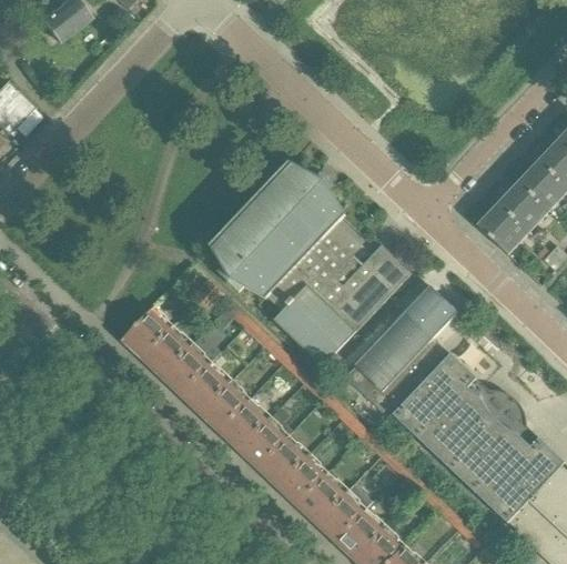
[(67,0),(42,19),(58,40),(89,17),(74,0),(67,0)]
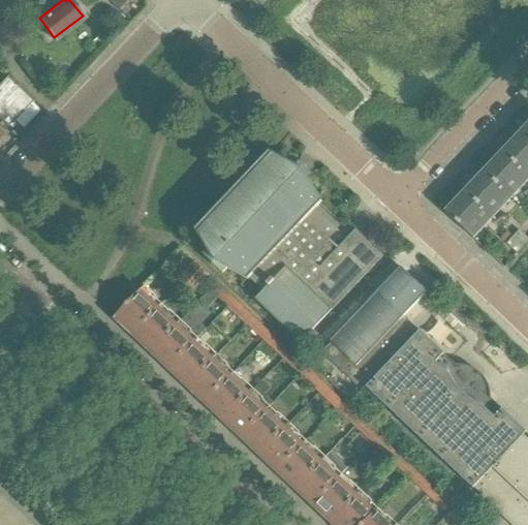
[(0,117),(6,123),(11,118),(12,119),(31,98),(5,74),(0,80),(0,117)]
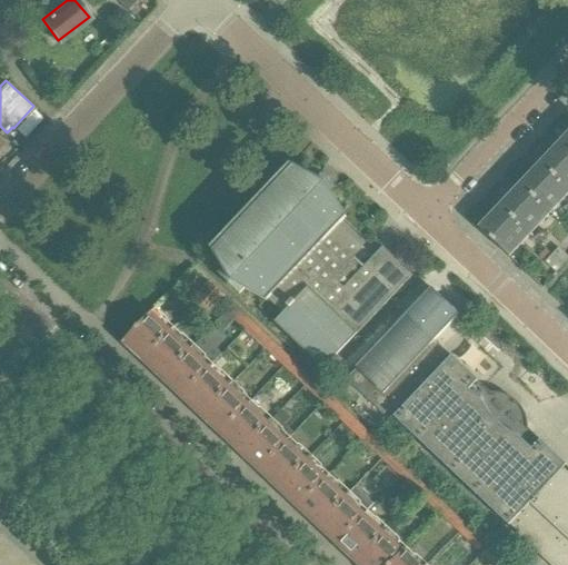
[(567,145),(560,138),(540,159),(567,186),(567,145)]
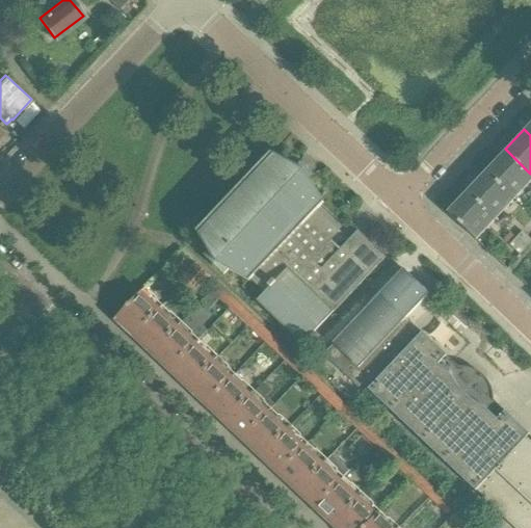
[(530,174),(505,149),(485,169),(513,196),(530,177),(530,174)]
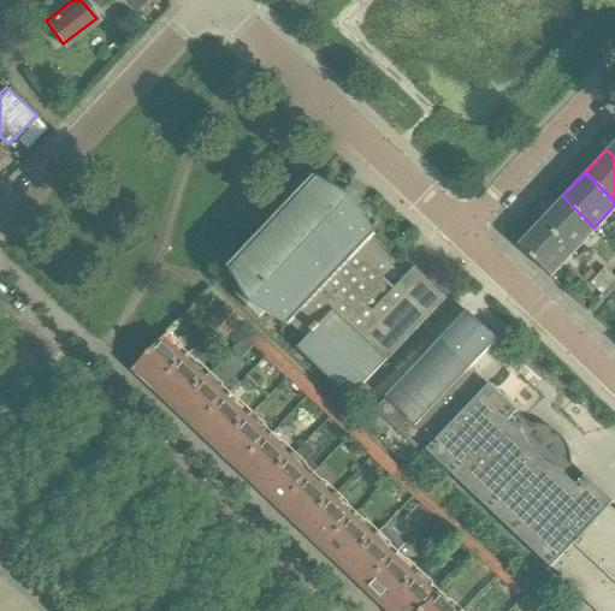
[(344,191),(315,176),(314,176),(228,266),(242,289),(236,295),(259,315),(265,309),(288,321),(289,320),(305,336),(296,345),(349,395),(385,357),(447,296),(413,265),(394,285),(382,274),(392,265),(366,239),(373,231),(355,202),(354,203),(350,196),(343,193),(344,191)]
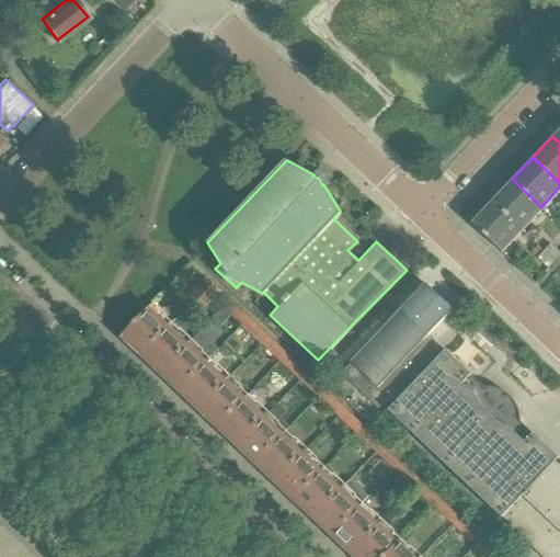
[(512,179),(490,202),(520,230),(541,207),(512,179)]
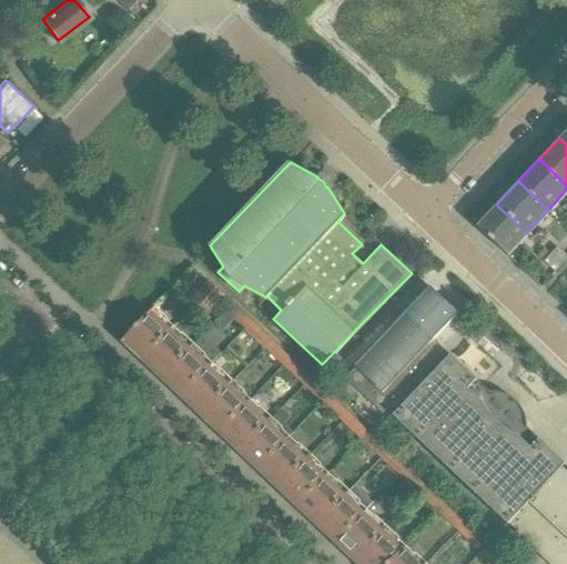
[(526,233),(496,204),(477,225),(507,253),(526,233)]
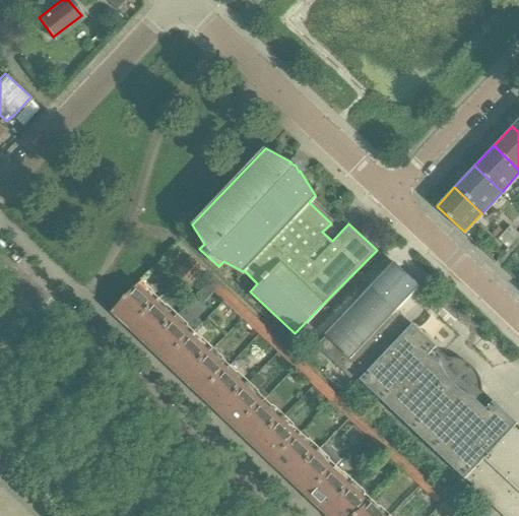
[(509,223),(504,230),(513,239),(518,233),(509,223)]
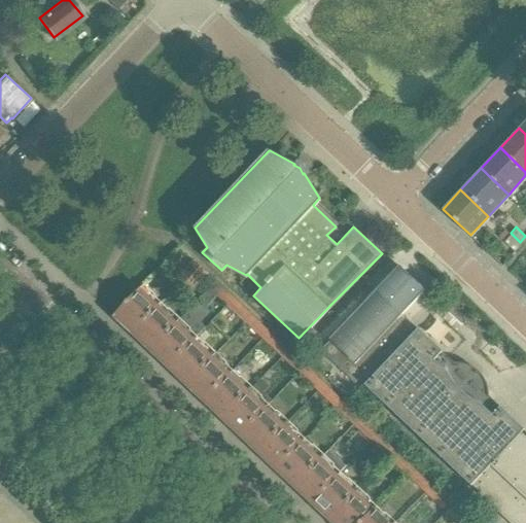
[(520,242),(511,233),(504,240),(514,248),(520,242)]
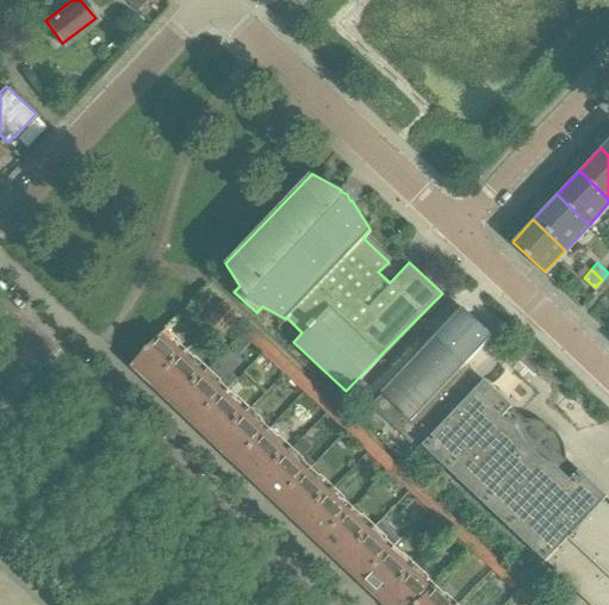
[(242,331),(252,340),(259,332),(249,323),(242,331)]
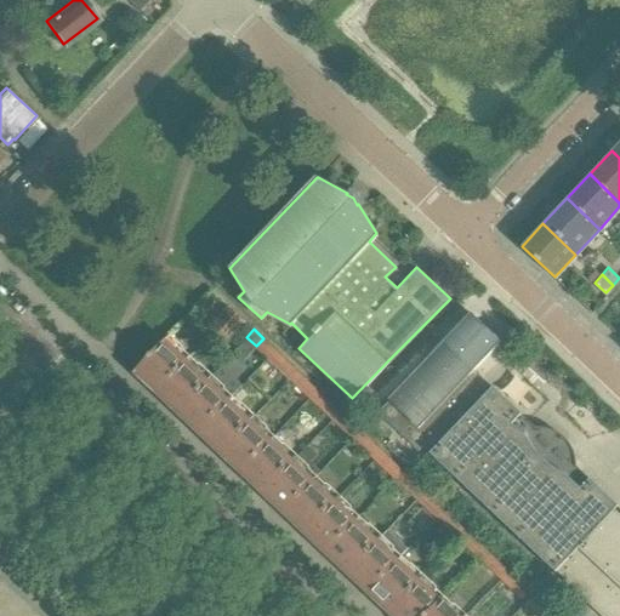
[(132,370),(154,389),(185,357),(164,337),(132,370)]
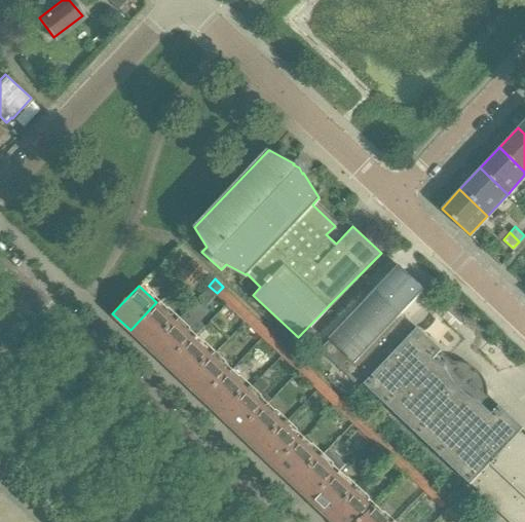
[(217,293),(225,302),(232,295),(223,287),(217,293)]
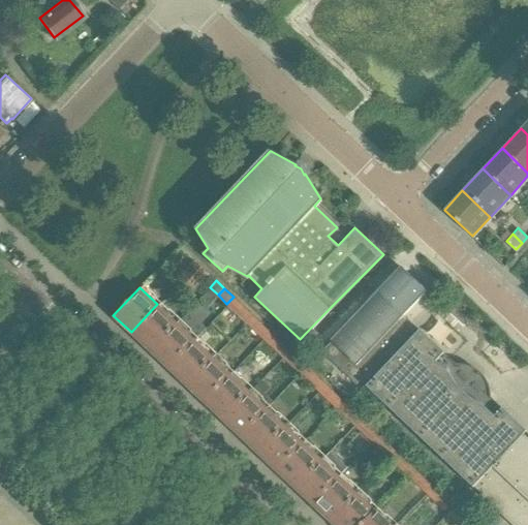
[(359,379),(471,485),(472,486),(526,429),(501,406),(497,410),(492,404),(495,400),(490,395),(490,392),(489,389),(489,385),(488,382),(486,379),(485,376),(483,374),(480,371),(478,369),(475,367),(472,366),(470,364),(467,363),(464,363),(460,362),(457,362),(455,362),(418,328),(415,332),(409,327),(412,322),(376,288),(329,339),(330,339),(320,349),(355,382),(359,379)]
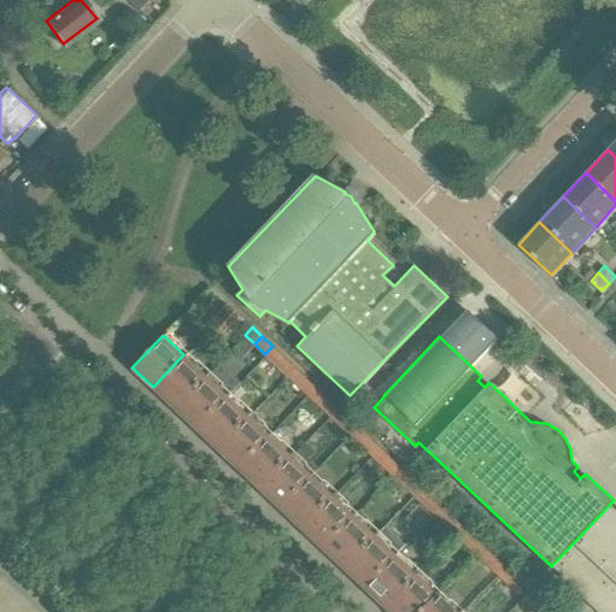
[(264,354),(275,364),(282,355),(273,346),(264,354)]
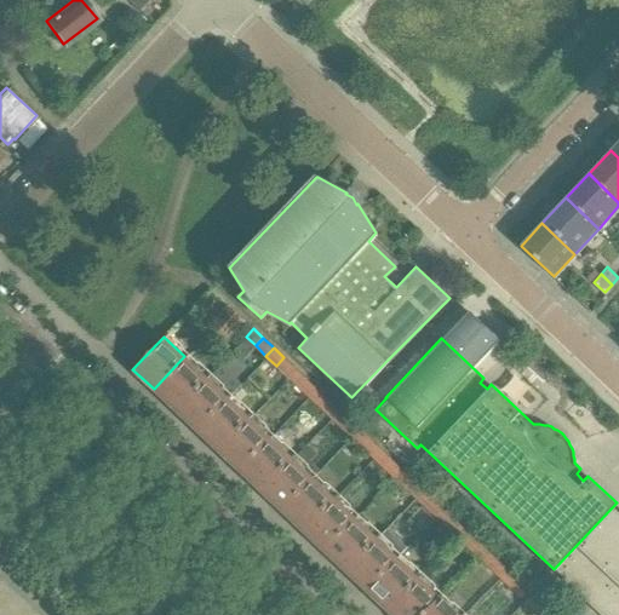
[(154,389),(175,409),(206,377),(184,356),(154,389)]
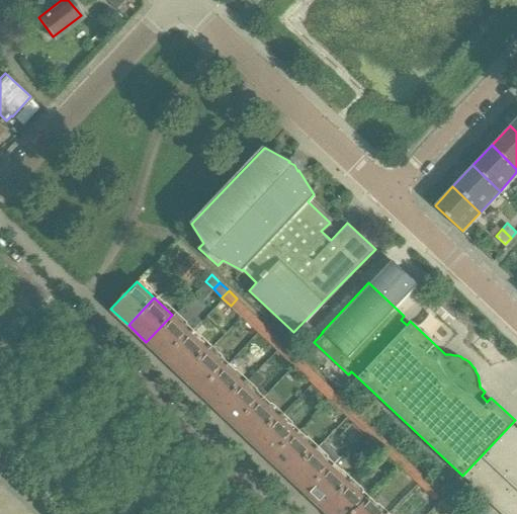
[(231,306),(240,314),(246,307),(237,298),(231,306)]
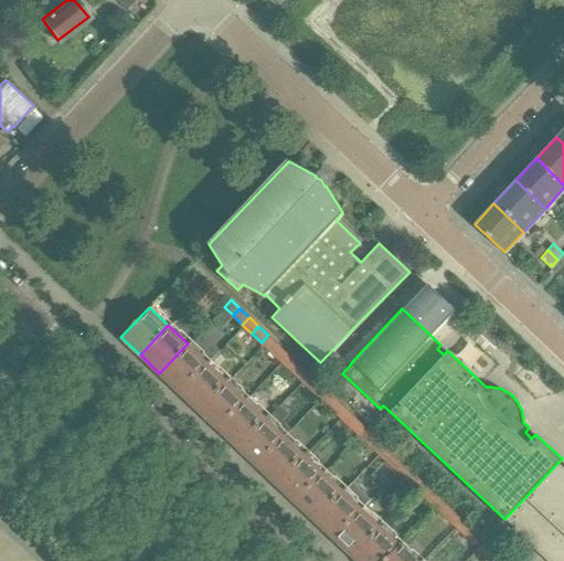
[(262,342),(270,351),(278,345),(268,335),(262,342)]
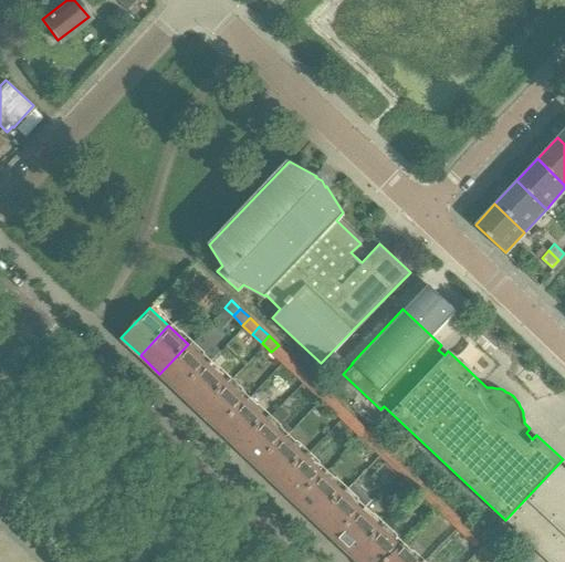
[(159,374),(179,392),(207,362),(188,344),(159,374)]
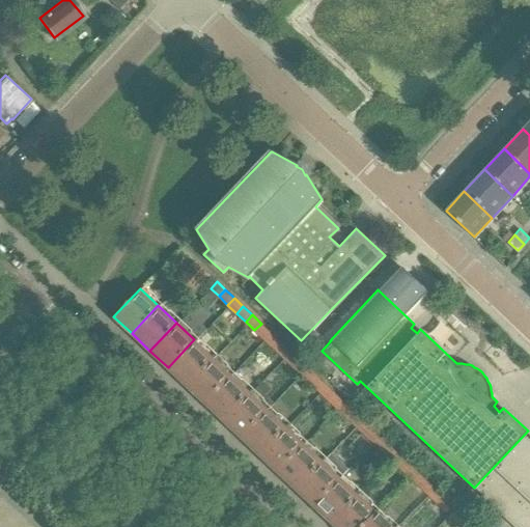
[(254,330),(263,339),(270,332),(261,324),(254,330)]
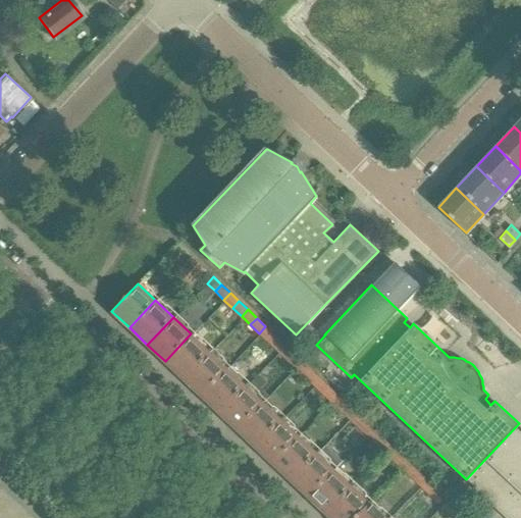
[(259,333),(268,342),(274,334),(265,326),(259,333)]
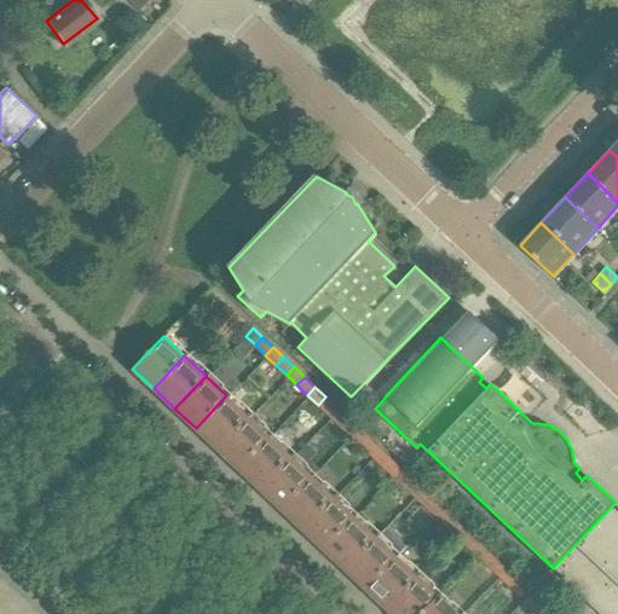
[(196,428),(217,449),(248,416),(226,395),(196,428)]
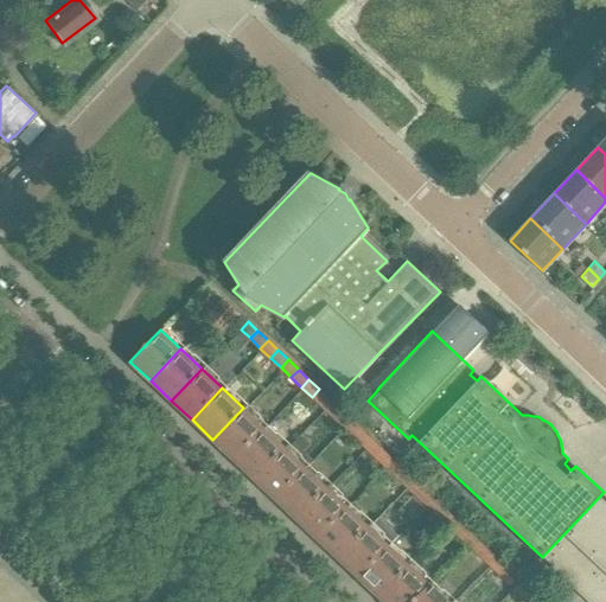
[(312,397),(323,407),(330,398),(319,389),(312,397)]
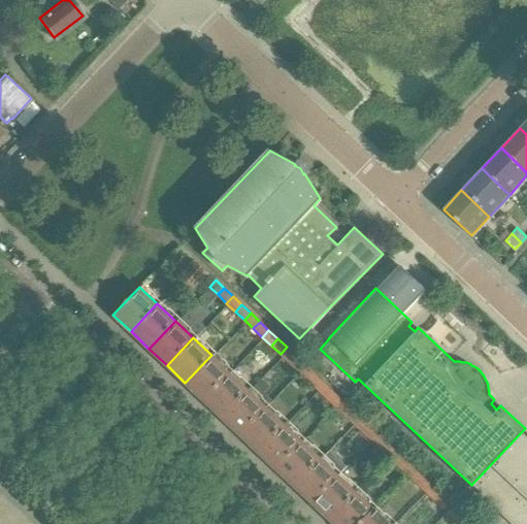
[(281,354),(289,362),(296,356),(287,347),(281,354)]
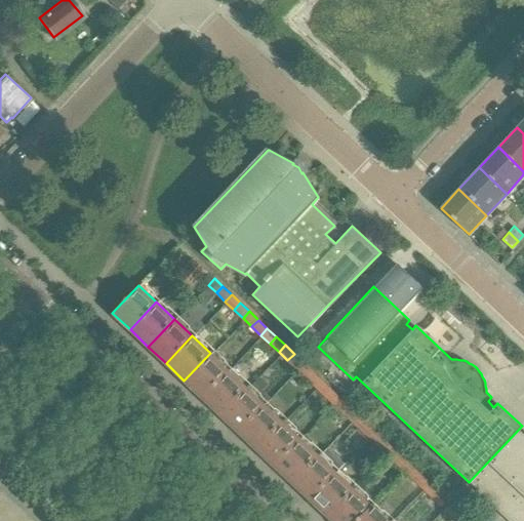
[(184,381),(202,397),(228,369),(210,353),(184,381)]
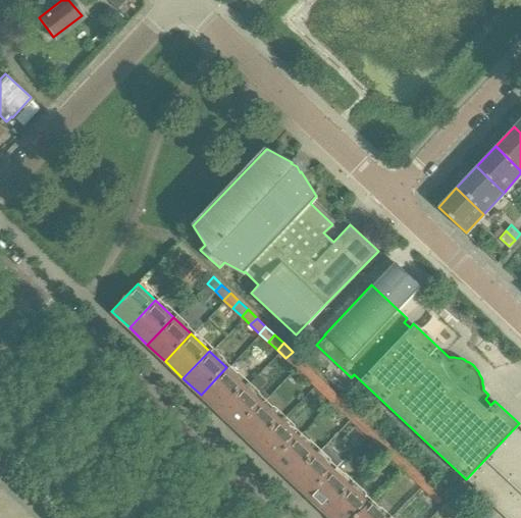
[(285,358),(295,366),(301,360),(293,352),(285,358)]
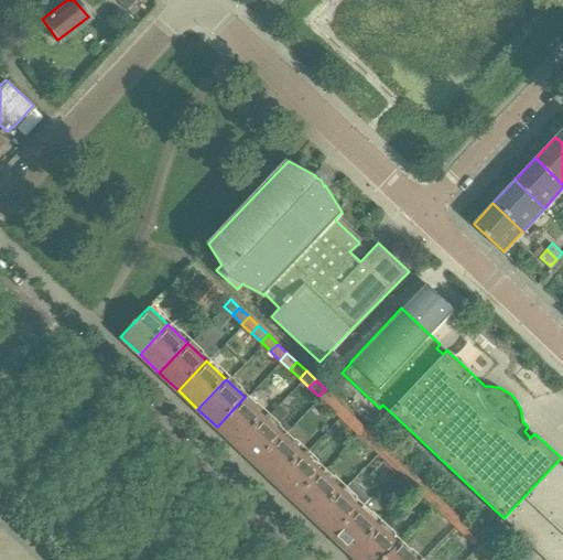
[(318,396),(328,406),(335,398),(325,389),(318,396)]
